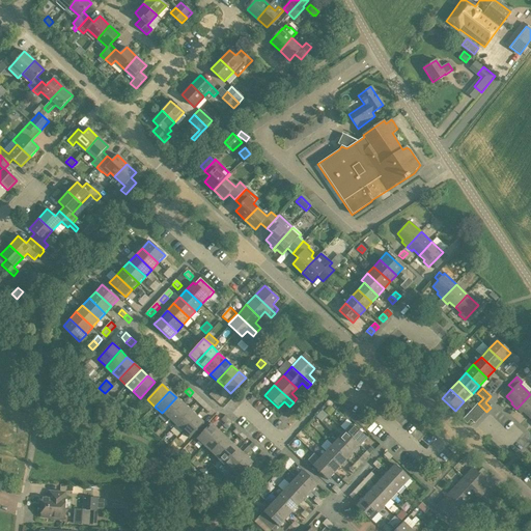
[(198,397),(193,392),(190,396),(195,400),(198,397)]
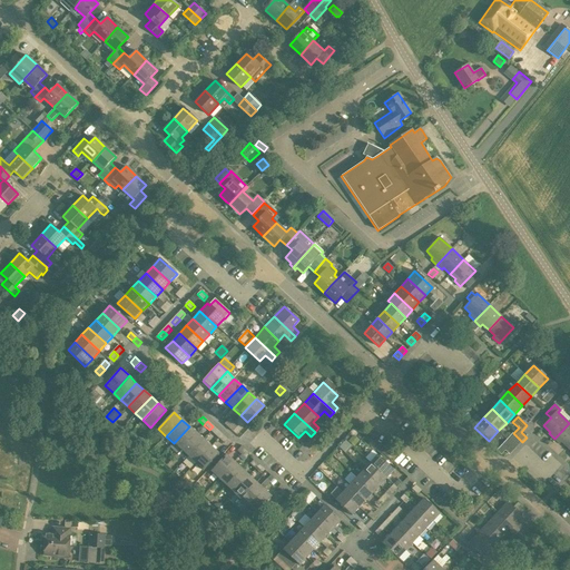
[(568,448),(569,444),(569,423),(554,439),(560,444),(561,442),(568,448)]
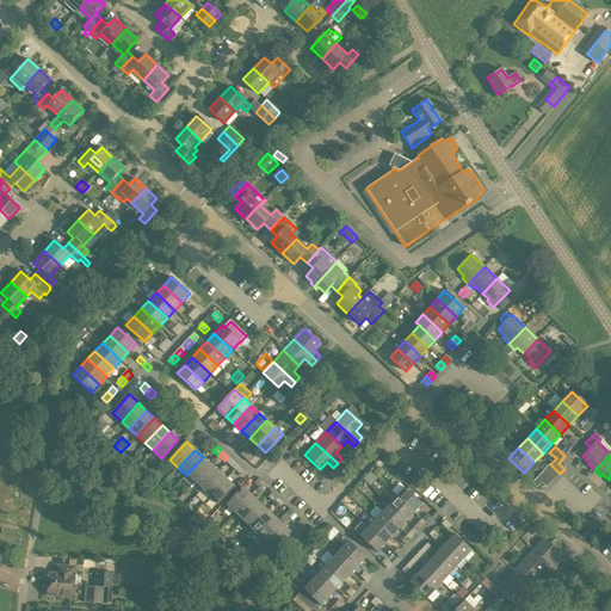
[(203,457),(186,475),(195,482),(211,464),(203,457)]
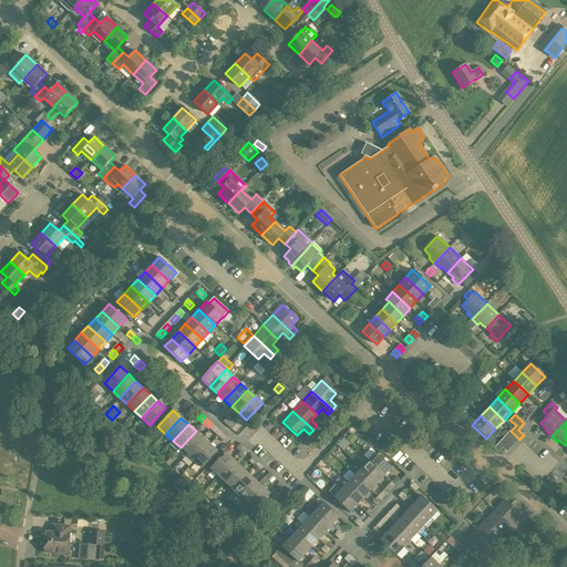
[(212,431),(217,436),(222,432),(216,428),(212,431)]
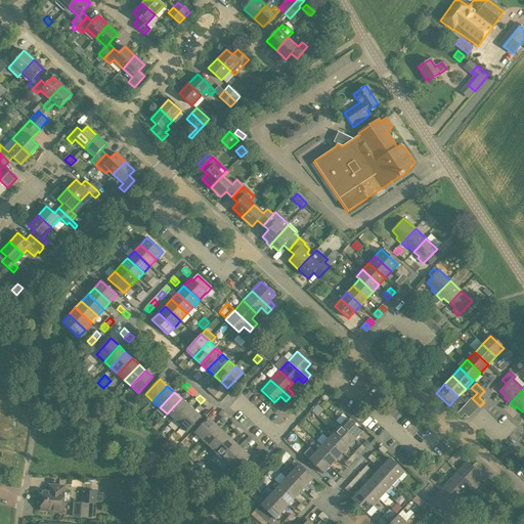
[(181,398),(167,413),(173,420),(187,404),(181,398)]
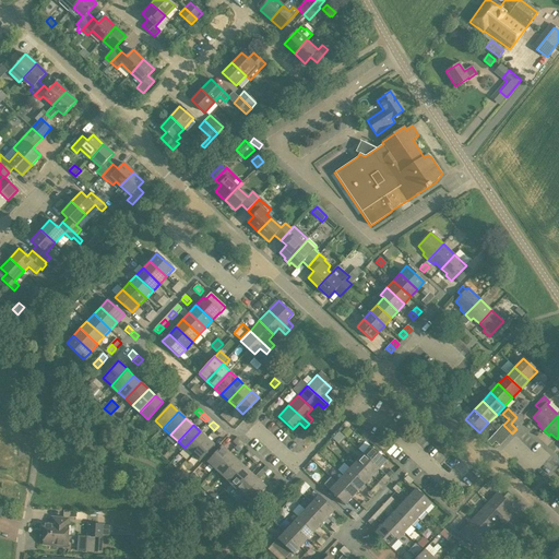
[(503,425),(491,437),(496,442),(500,445),(512,433),(503,425)]
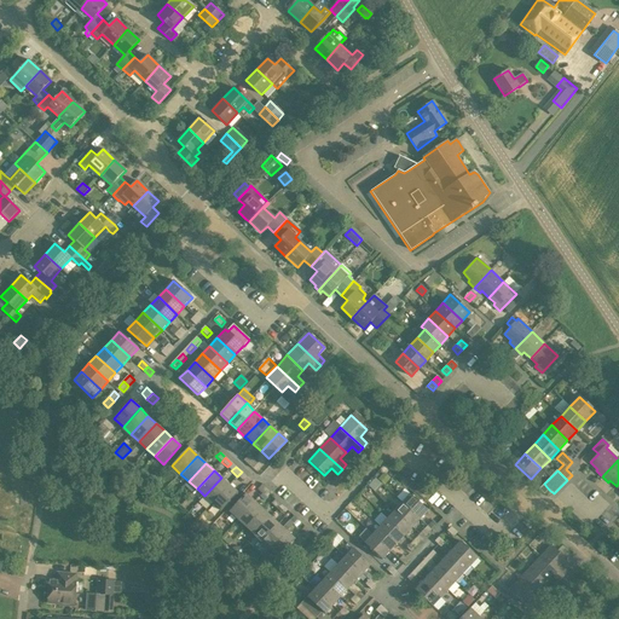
[(248,478),(242,472),(237,476),(243,482),(248,478)]
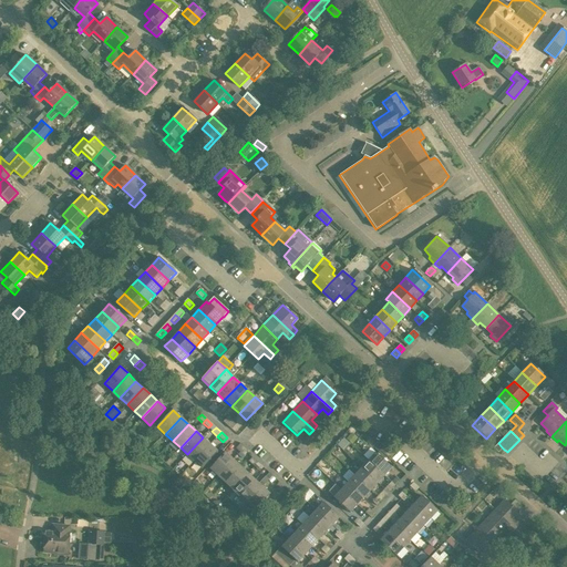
[(347,439),(352,444),(358,439),(352,433),(347,439)]
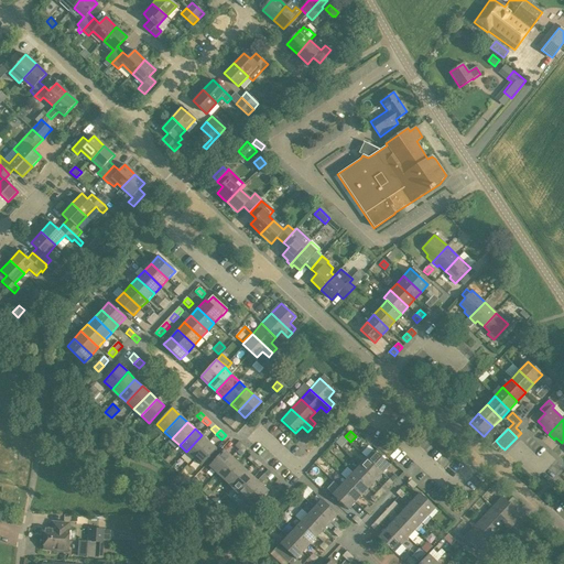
[(202,435),(186,452),(193,458),(209,442),(202,435)]
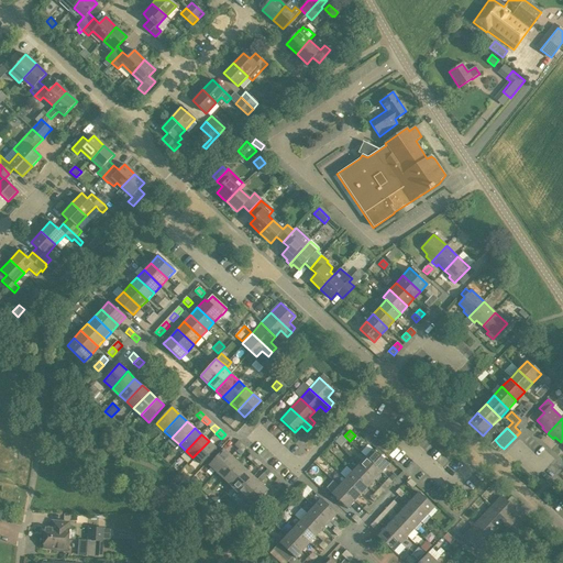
[(499,445),(495,440),(490,445),(495,450),(499,445)]
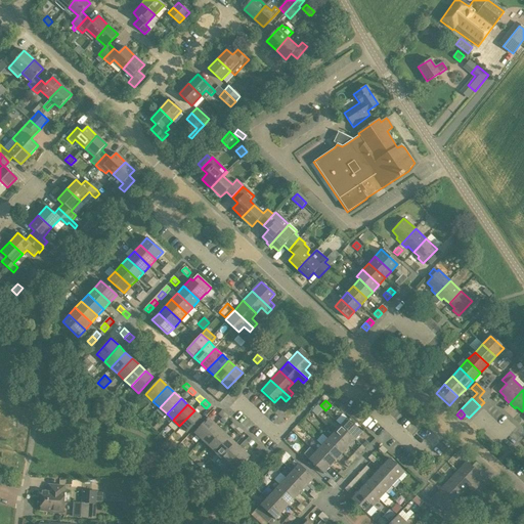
[(202,417),(194,410),(179,426),(186,433),(202,417)]
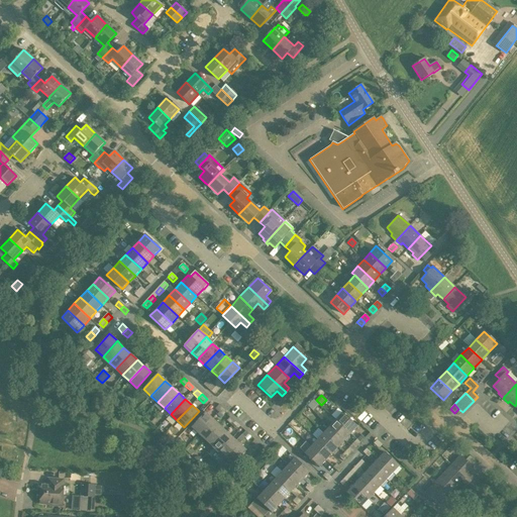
[(346,410),(355,419),(359,414),(350,405),(349,407),(346,410)]
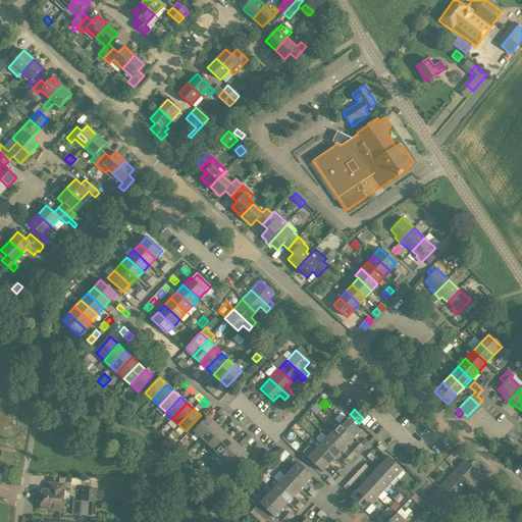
[(193,431),(200,438),(215,423),(207,416),(193,431)]
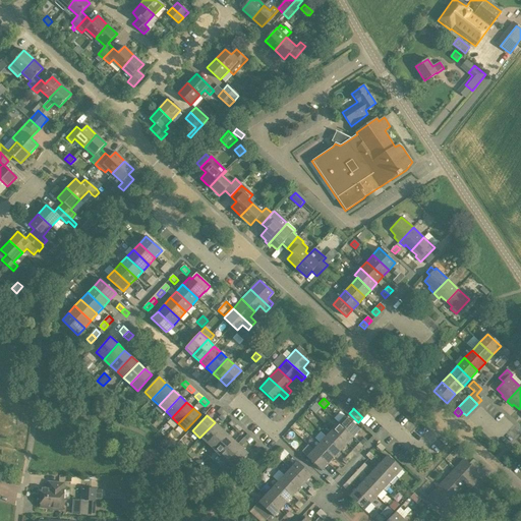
[(344,415),(338,422),(353,438),(360,430),(344,415)]
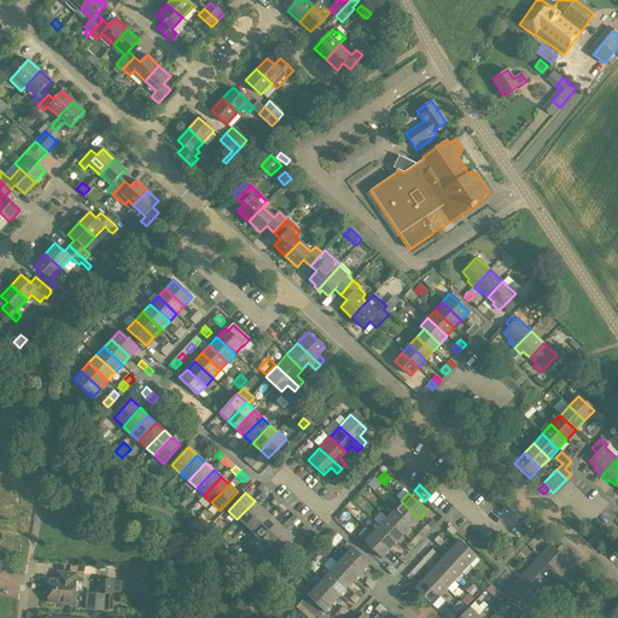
[(255,501),(237,519),(245,526),(263,508),(255,501)]
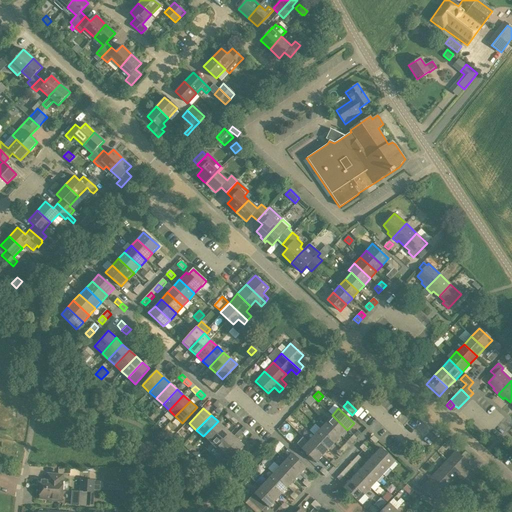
[(326,422),(341,436),(347,430),(332,415),(326,422)]
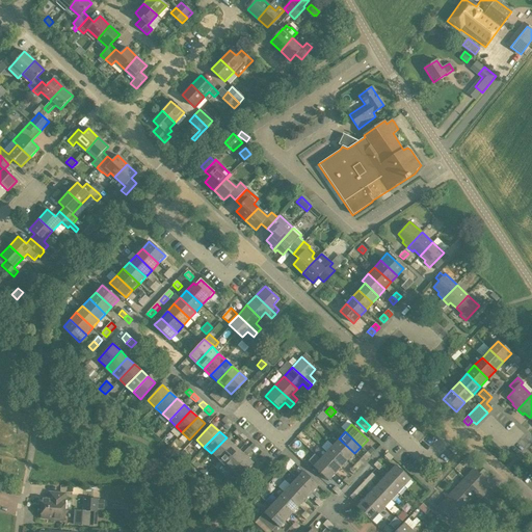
[(227,437),(211,453),(218,460),(233,444),(227,437)]
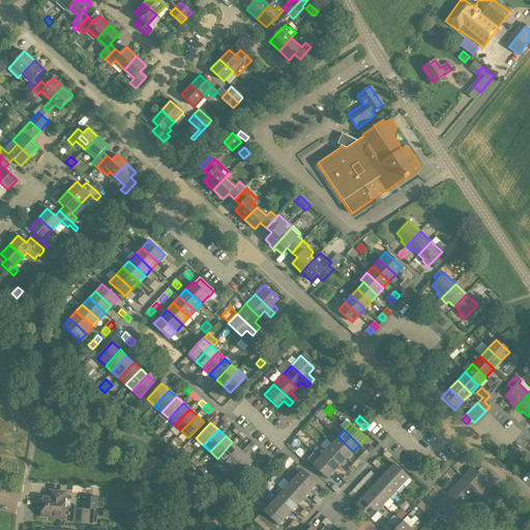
[(331,443),(347,459),(353,451),(337,437),(331,443)]
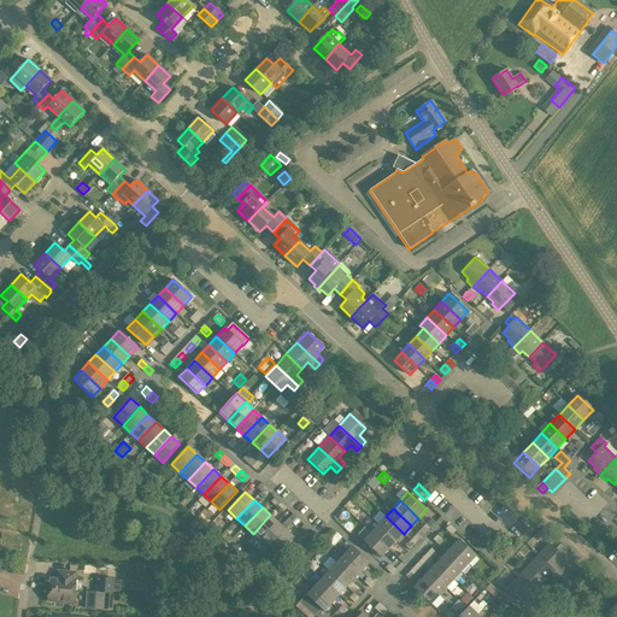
[(297,518),(291,512),(286,516),(293,522),(297,518)]
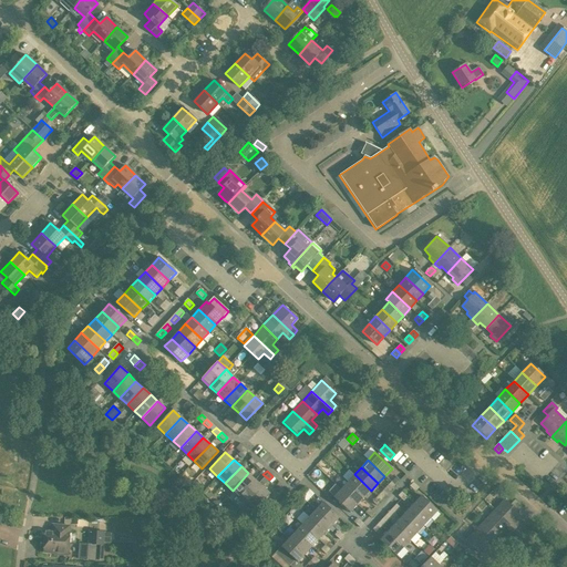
[(248,473),(233,491),(239,497),(255,480),(248,473)]
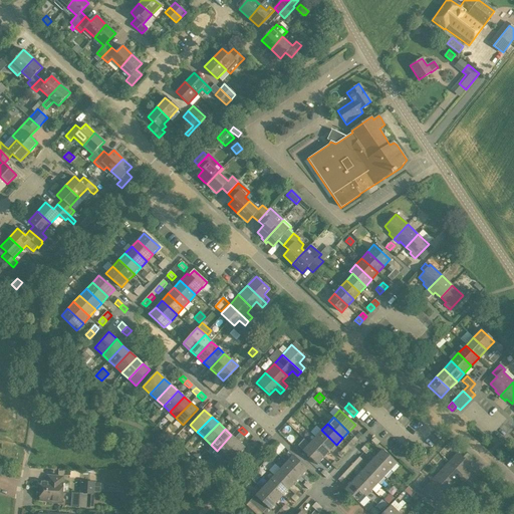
[(314,437),(330,451),(336,445),(321,430),(314,437)]
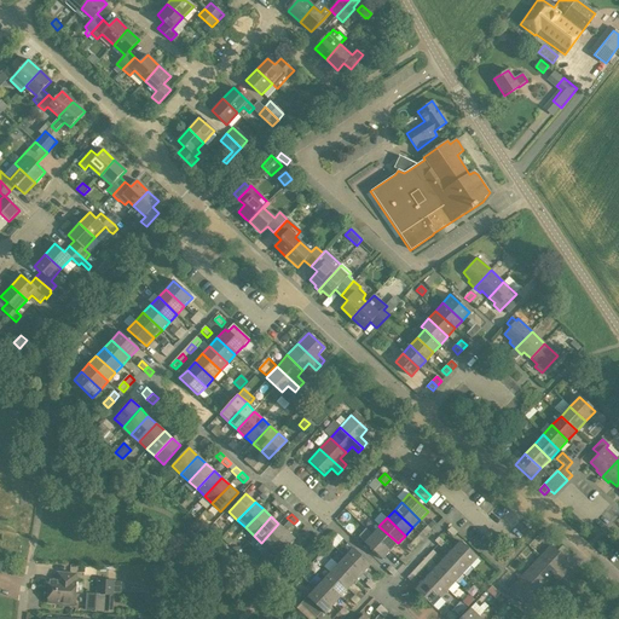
[(433,520),(427,526),(432,530),(437,524),(433,520)]
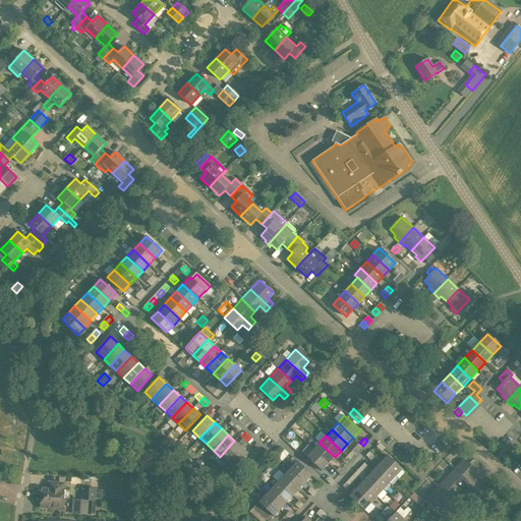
[(234,441),(220,457),(227,463),(241,448),(234,441)]
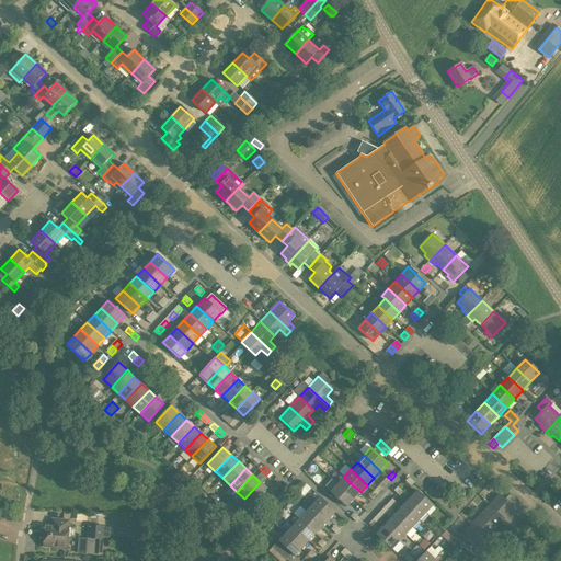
[(336,484),(354,500),(361,492),(343,477),(336,484)]
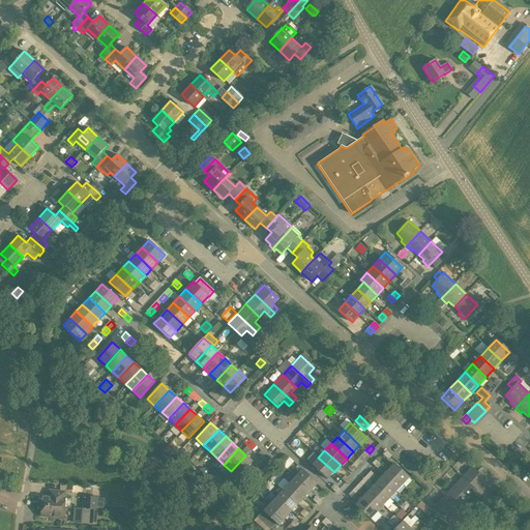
[(364,459),(370,453),(365,450),(360,455),(364,459)]
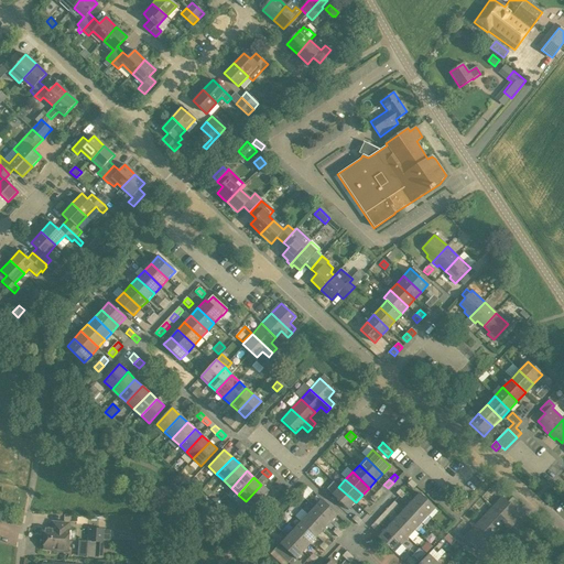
[(416,485),(411,479),(408,484),(413,489),(416,485)]
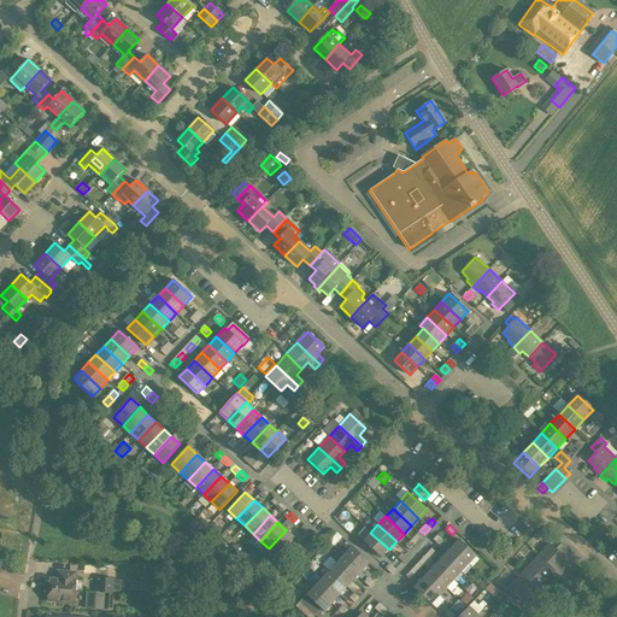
[(309,529),(304,526),(298,532),(303,535),(309,529)]
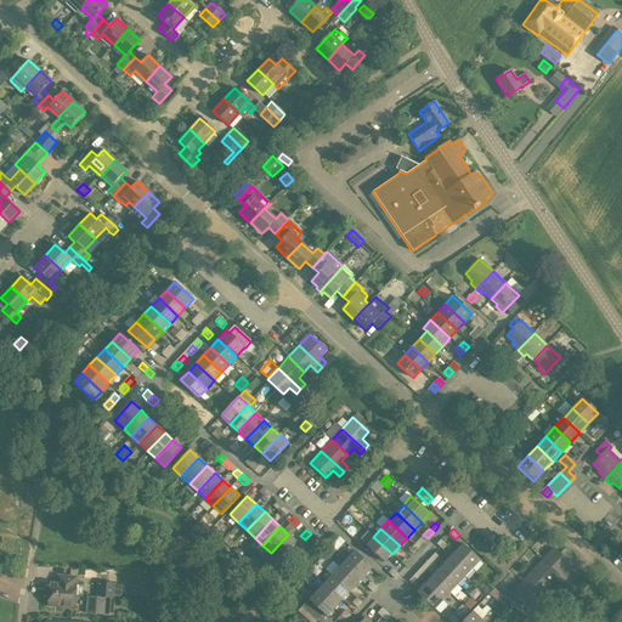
[(297,542),(288,535),(271,553),(278,560),(297,542)]
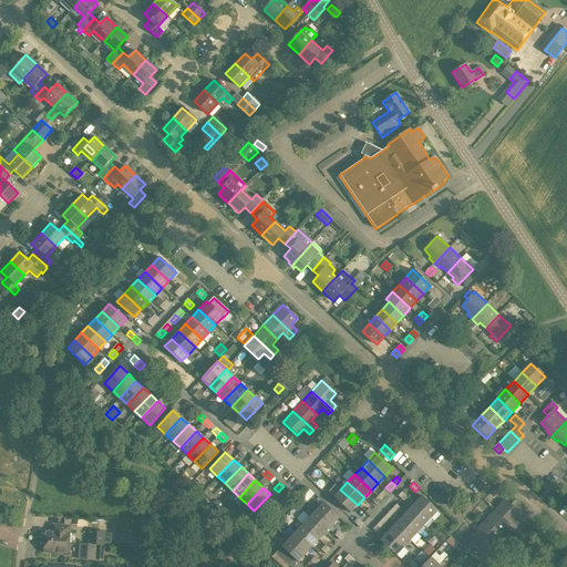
[(500,497),(504,493),(497,487),(493,492),(500,497)]
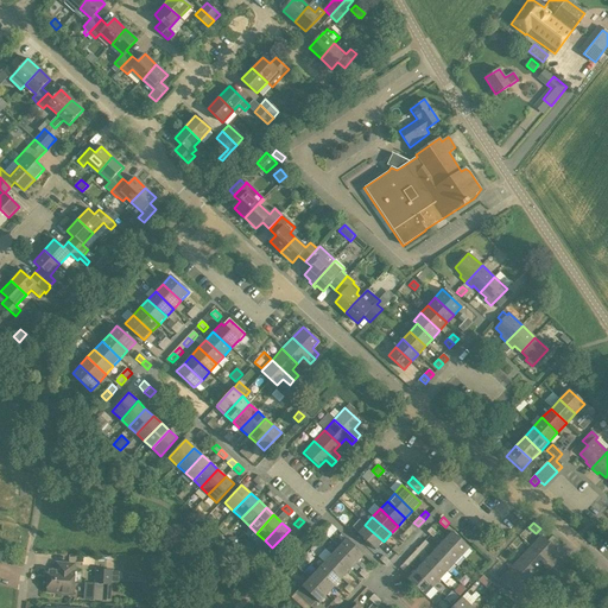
[(329,538),(336,530),(331,525),(327,530),(324,533),(323,533),(329,538)]
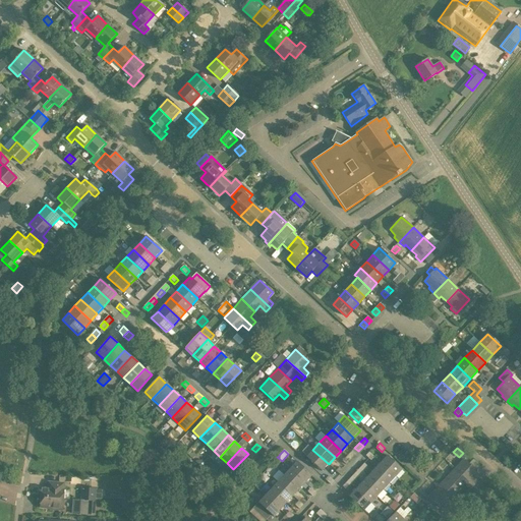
[(322,471),(329,464),(312,450),(306,457),(322,471)]
